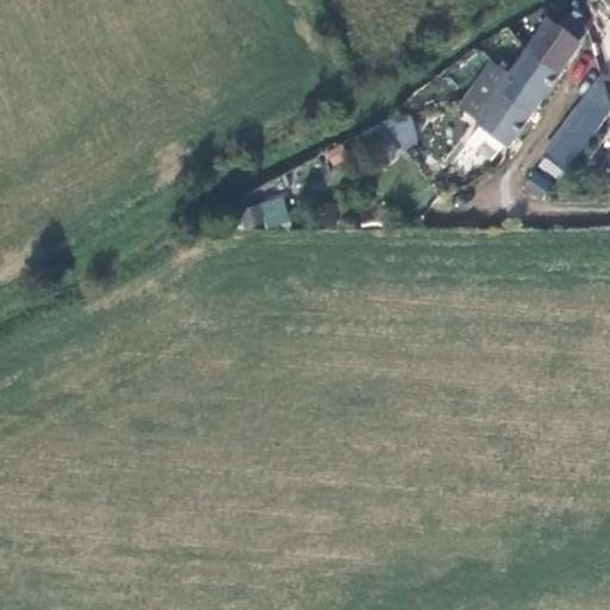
[(489,56),(455,107),(506,145),(580,39),(543,13),(505,69),(489,56)]
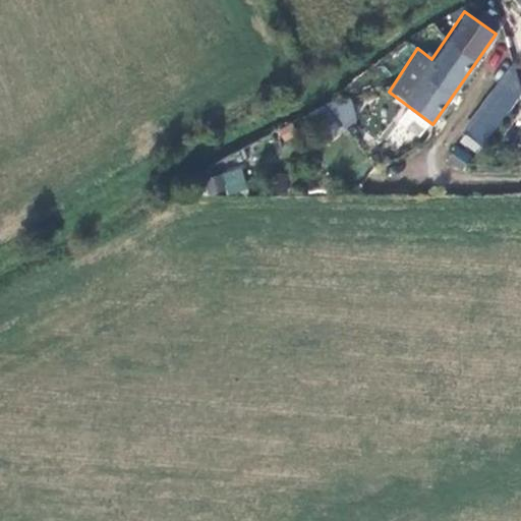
[(520,94),(512,62),(461,131),(463,133),(459,141),(476,153),(520,94)]
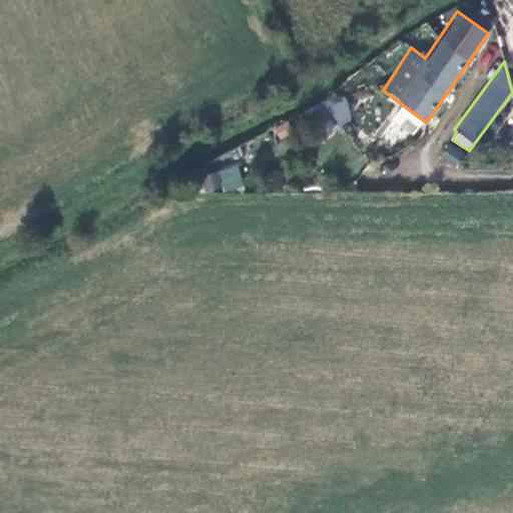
[(339,129),(352,116),(345,93),(318,99),(298,113),(318,138),(334,124),(339,129)]
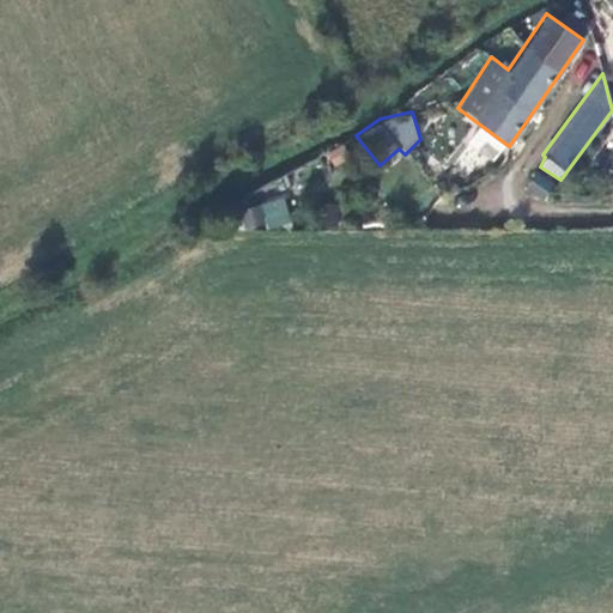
[(554,182),(535,171),(526,188),(544,199),(554,182)]
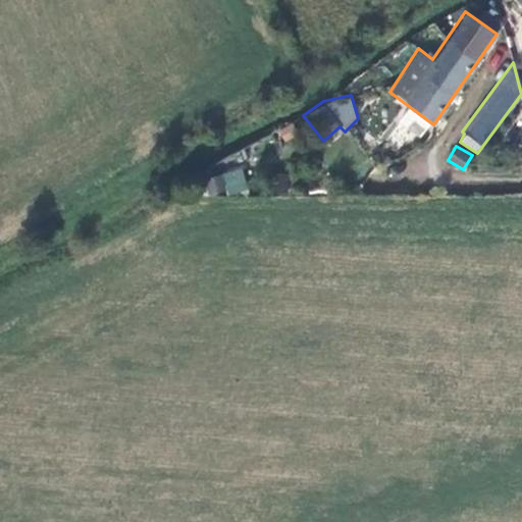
[(226,196),(248,190),(241,164),(220,172),(203,176),(206,195),(225,192),(226,196)]
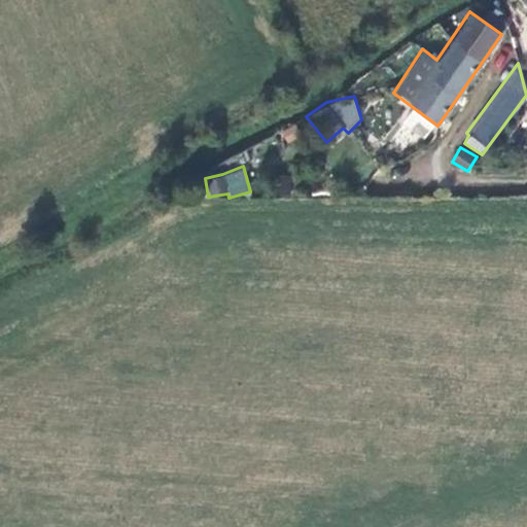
All buildings are outlined.
